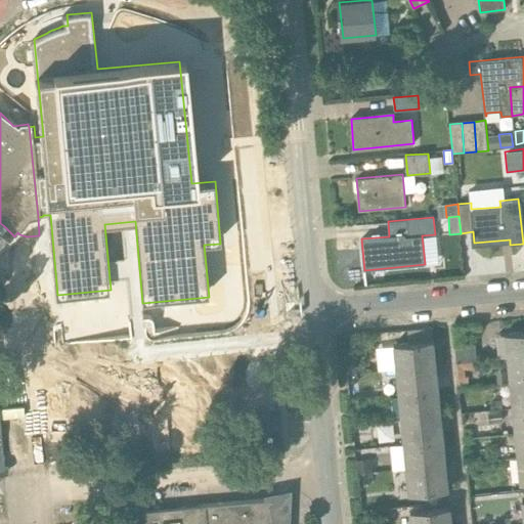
[(523,331),(505,333),(508,359),(523,357),(523,331)]
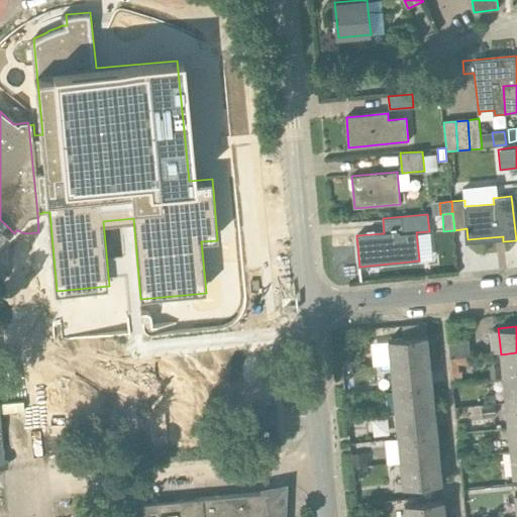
[(389,339),(392,366),(429,362),(427,335),(389,339)]
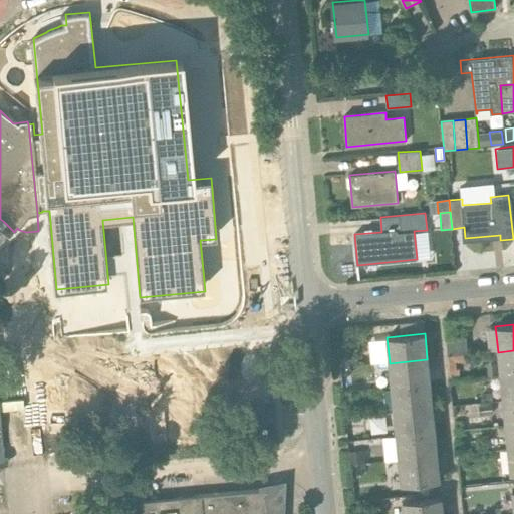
[(467,338),(446,341),(448,357),(468,354),(467,338)]
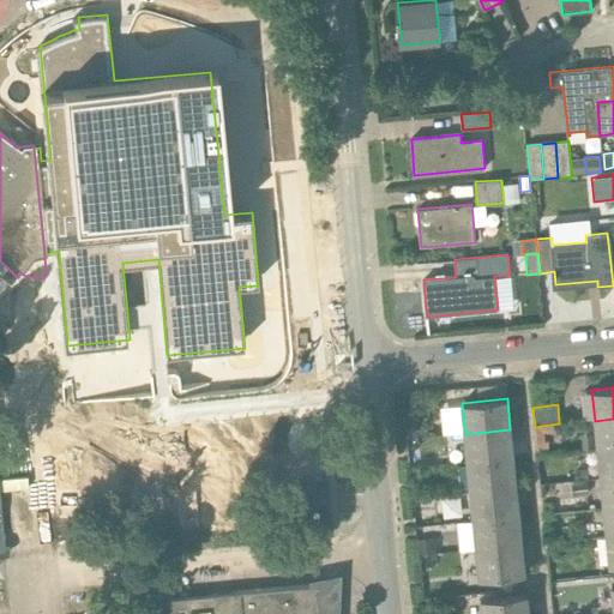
[(613,419),(595,421),(597,450),(613,447),(613,419)]
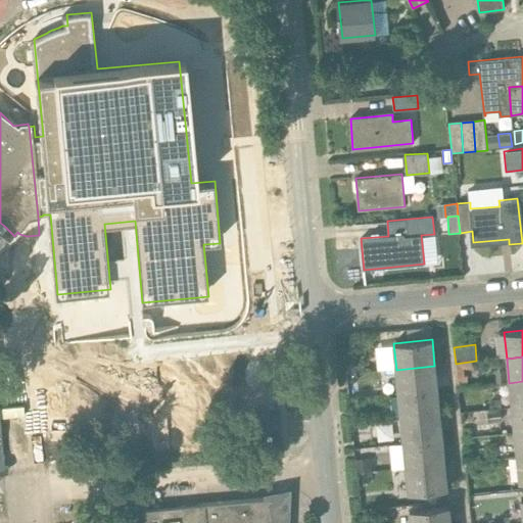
[(354,361),(346,362),(345,362),(346,372),(347,372),(355,371),(354,361)]
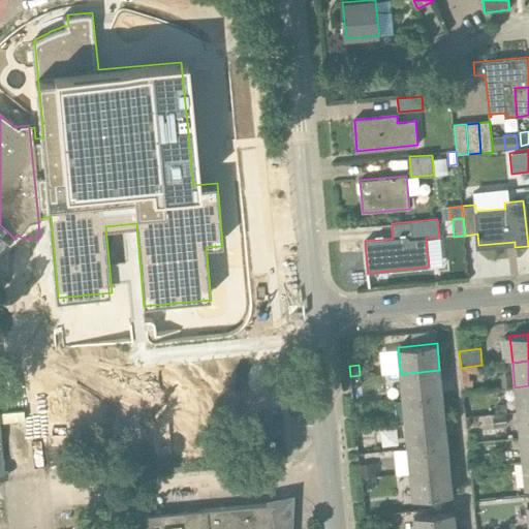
[(468,373),(481,372),(481,365),(461,368),(463,392),(472,391),(471,380),(469,380),(468,373)]
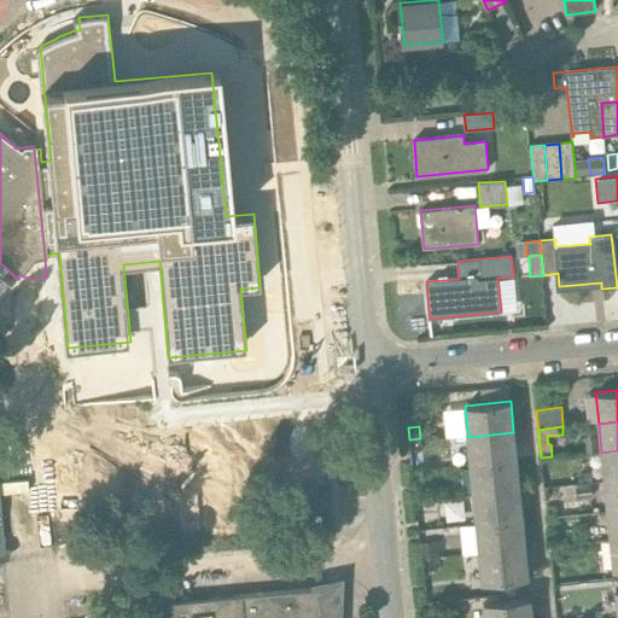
[(513,432),(468,437),(471,466),(517,461),(513,432)]
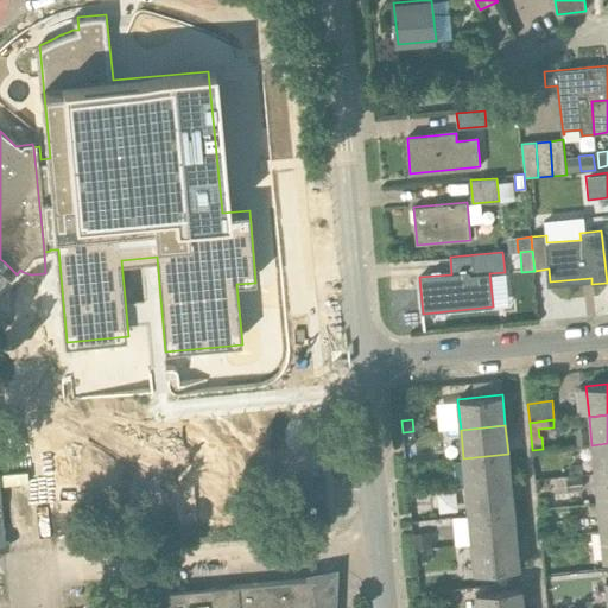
[(588,428),(576,429),(577,445),(589,444),(588,428)]
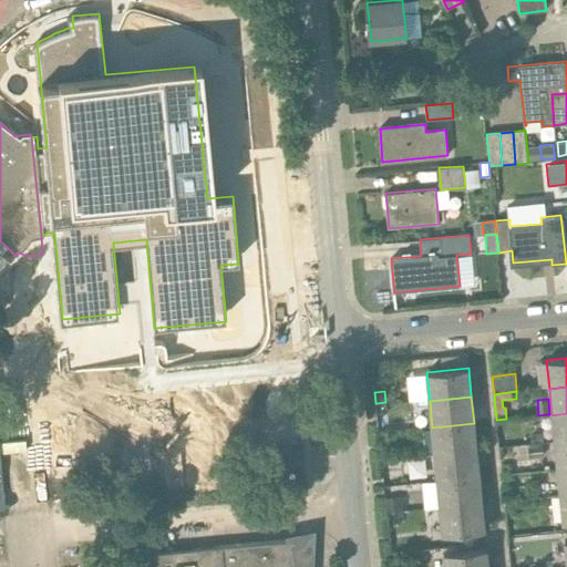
[(566,413),(552,415),(555,442),(566,440),(566,413)]
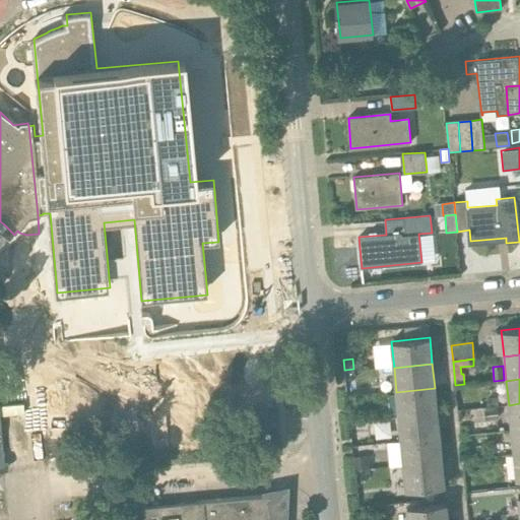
[(435,388),(396,392),(398,416),(437,412),(435,388)]
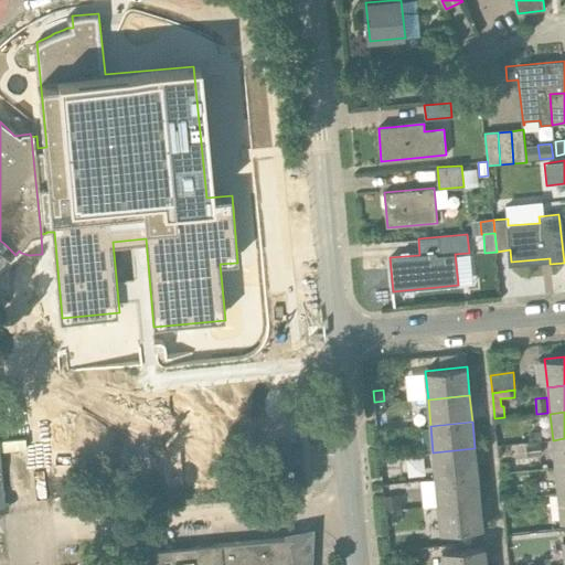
[(532,432),(533,439),(542,438),(541,430),(532,432)]
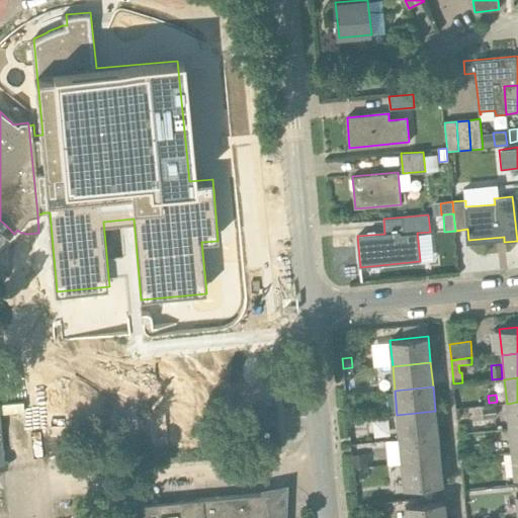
[(517,402),(507,404),(509,428),(517,427),(517,402)]
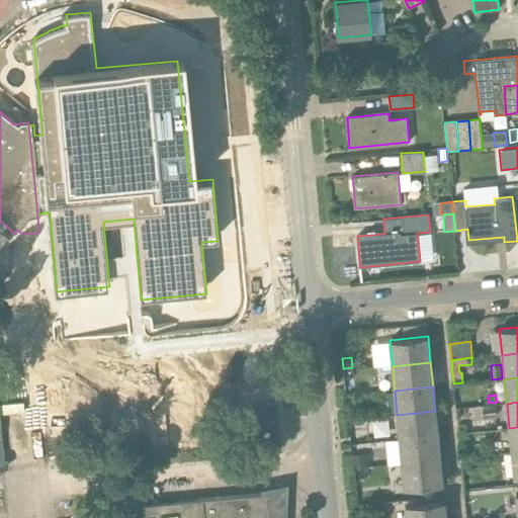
[(483,408),(484,418),(497,416),(495,406),(483,408)]
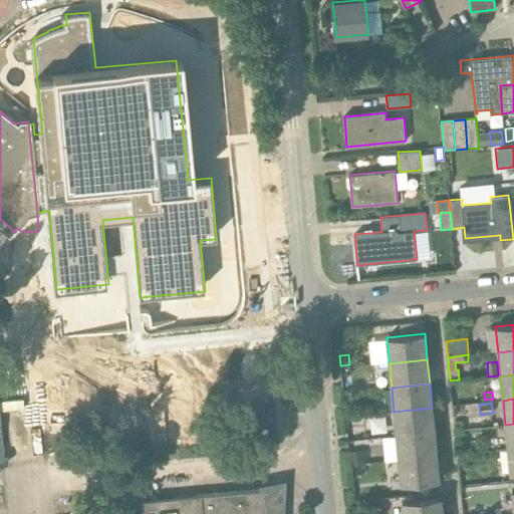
[(432,408),(394,412),(397,436),(435,432),(432,408)]
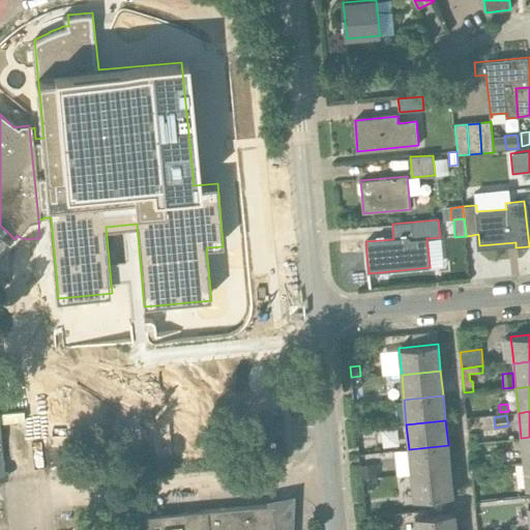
[(529,437),(521,438),(524,463),(529,462),(529,437)]
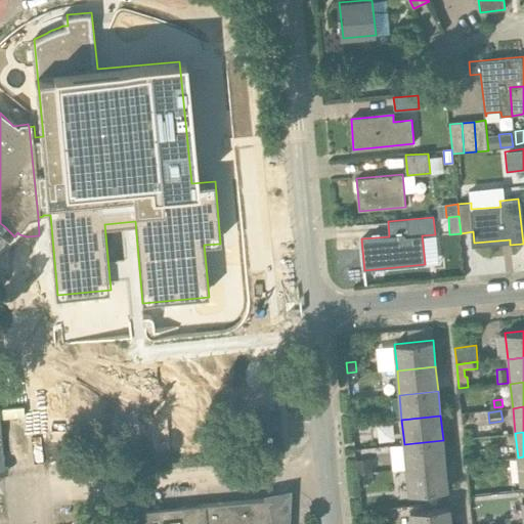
[(443,440),(404,444),(406,469),(445,465),(443,440)]
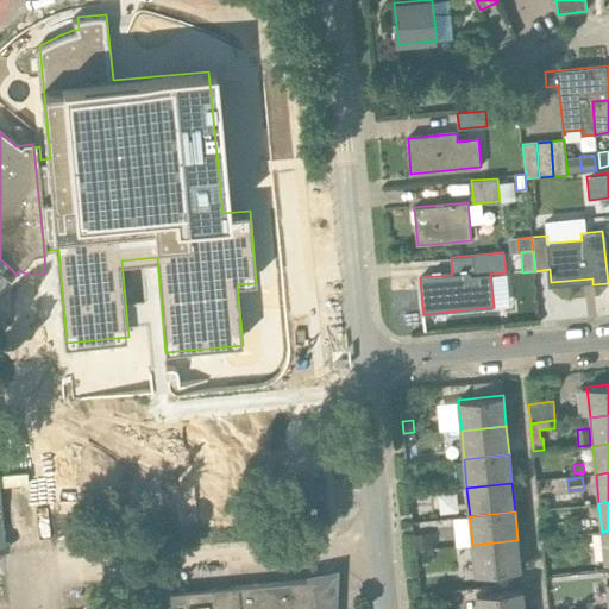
[(415,534),(416,550),(433,547),(432,532),(415,534)]
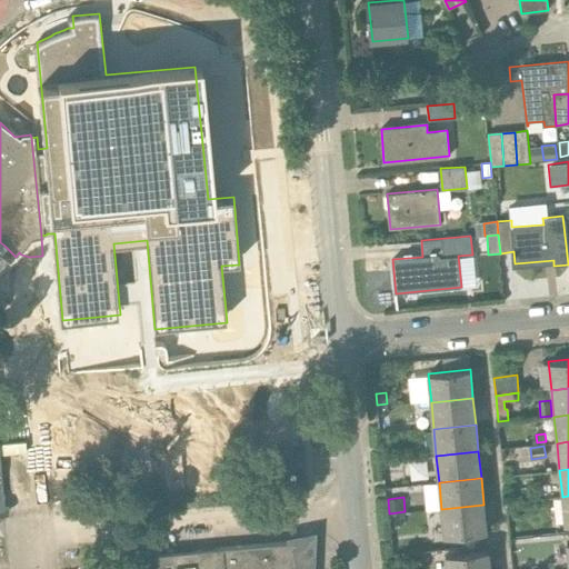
[(483,505),(441,509),(445,537),(487,533),(483,505)]
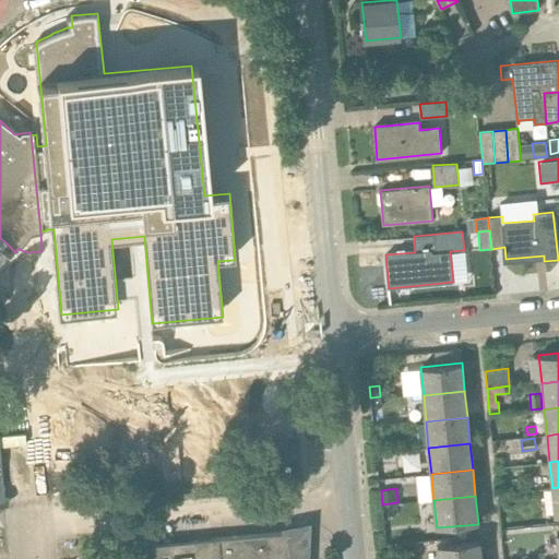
[(153,545),(153,558),(301,558),(302,558),(300,558),(292,558),(289,532),(153,545)]
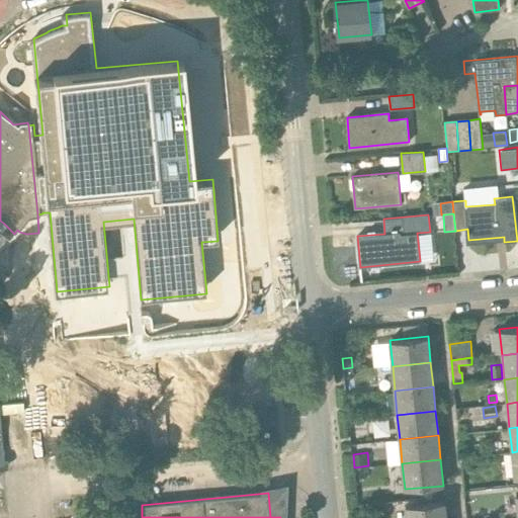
[(407,506),(407,517),(446,517),(445,502),(407,506)]
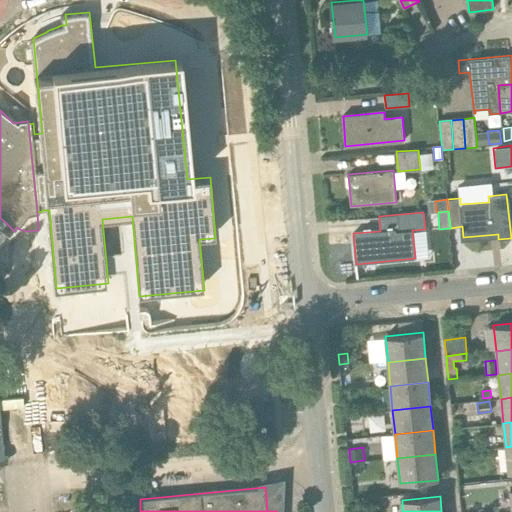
[(362,511),(369,506),(362,499),(356,505),(362,511)]
